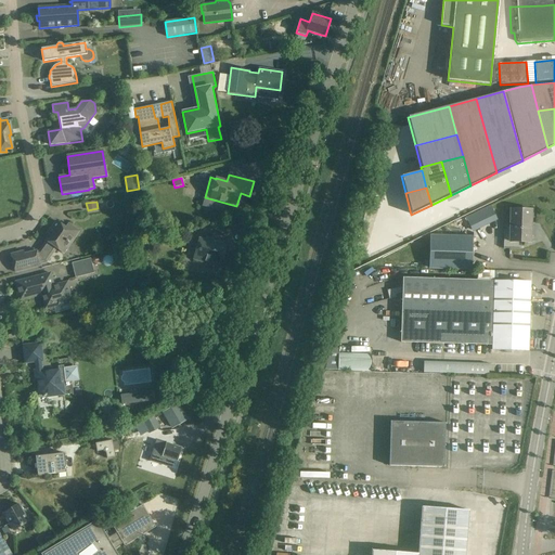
[(464,217),(469,229),(498,218),(492,205),(464,217)]
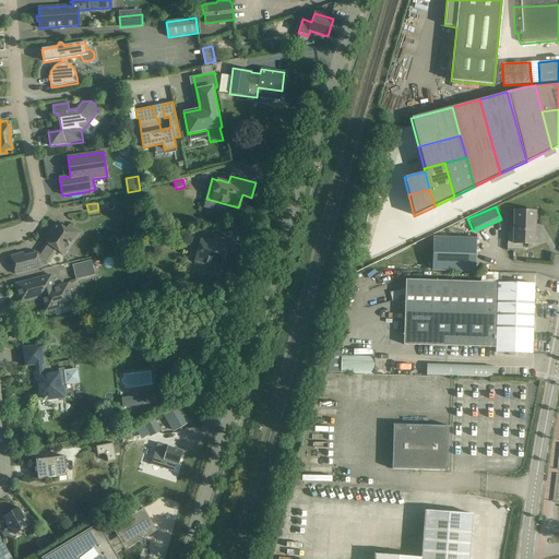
[(535,244),(536,211),(514,211),(513,227),(515,227),(515,244),(535,244)]
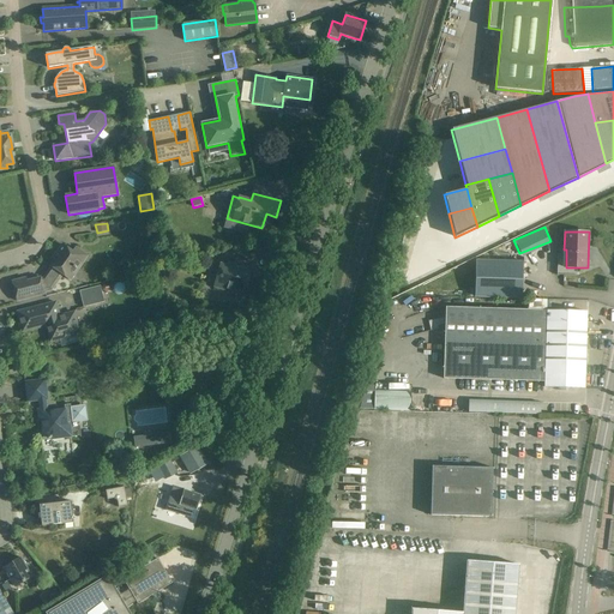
[(78,270),(88,256),(76,248),(73,252),(62,245),(53,258),(56,262),(53,268),(52,266),(43,278),(41,280),(41,277),(26,281),(25,278),(12,282),(17,301),(44,294),(44,295),(52,293),(52,290),(62,275),(67,278),(74,269),(78,270)]
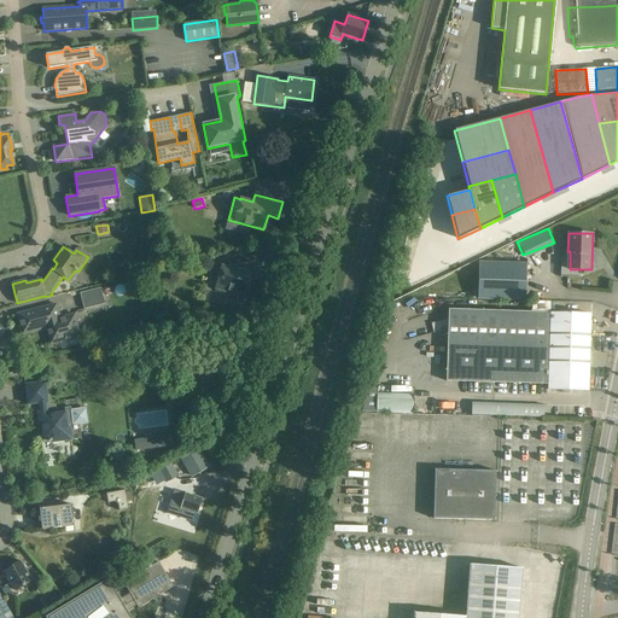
[(260,285),(264,269),(235,262),(234,269),(222,266),(216,289),(245,297),(249,283),(260,285)]
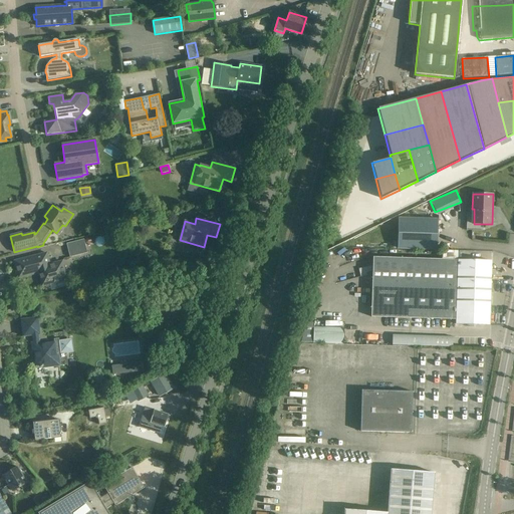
[(437,250),(438,220),(399,218),(398,249),(437,250)]
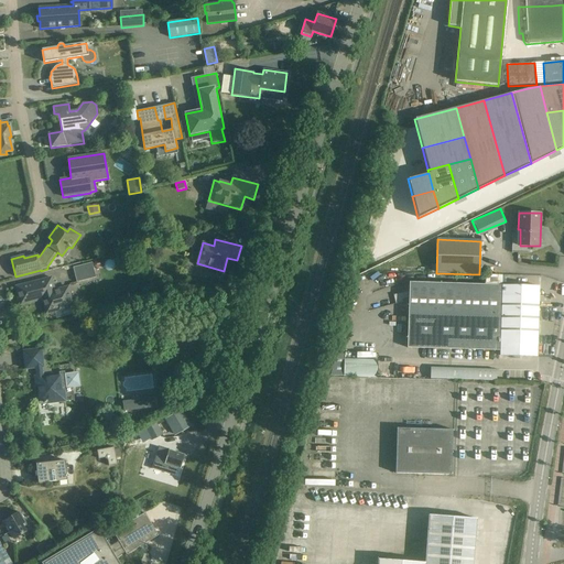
[(91,262),(73,268),(77,282),(96,278),(93,263),(91,262)]
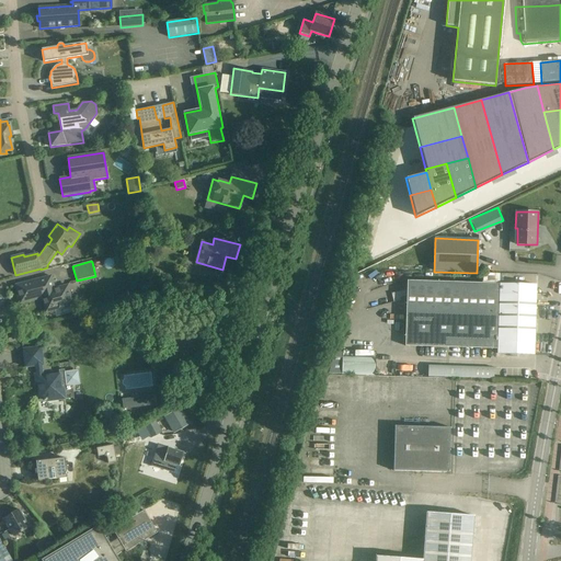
[(500,284),(500,274),(483,273),(482,283),(471,283),(470,316),(499,317),(500,284)]
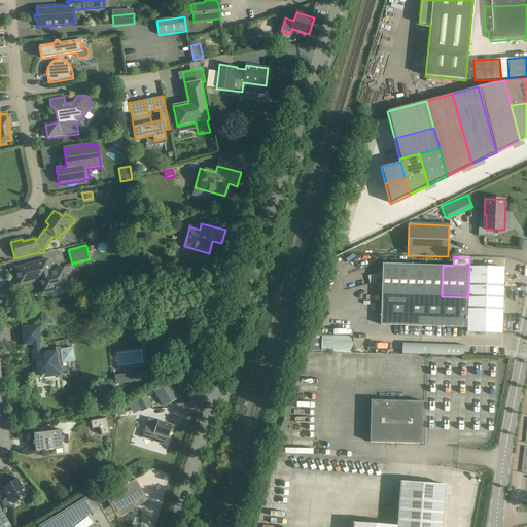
[(47,259),(14,268),(14,269),(19,285),(40,280),(43,293),(68,286),(64,269),(50,272),(49,268),(48,261),(47,259)]
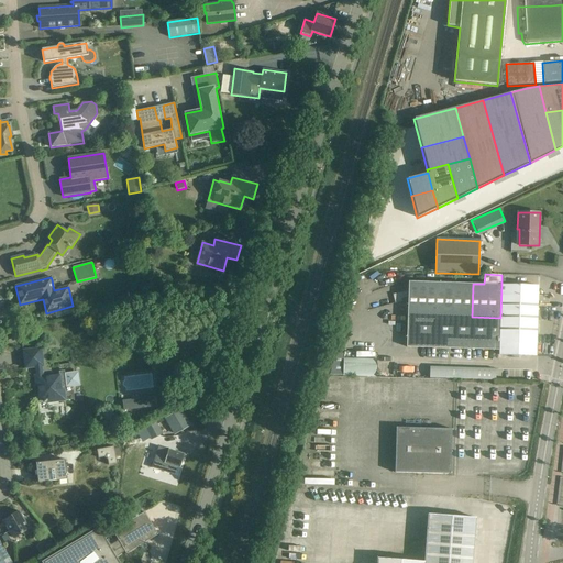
[(472,317),(473,284),(409,282),(409,291),(393,295),(395,304),(408,300),(408,315),(472,317)]
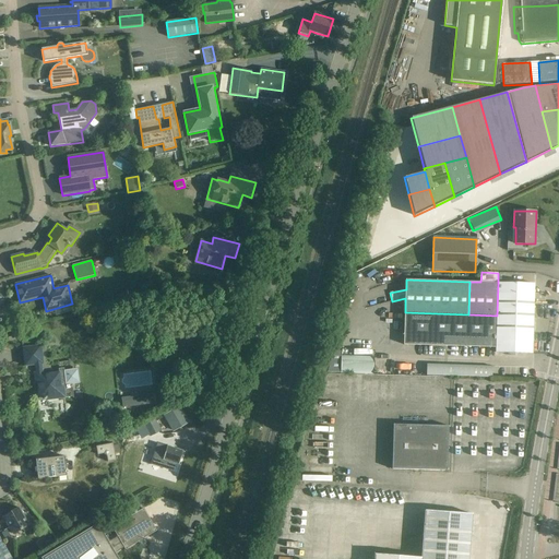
[(534,293),(534,284),(498,283),(497,316),(496,346),(508,346),(508,353),(533,354),(533,353),(532,353),(532,342),(534,342),(534,341),(532,341),(532,331),(534,331),(534,330),(532,330),(533,318),(534,318),(534,317),(533,317),(533,310),(535,310),(535,309),(533,309),(533,301),(535,301),(535,300),(533,300),(534,294),(535,294),(535,293),(534,293)]
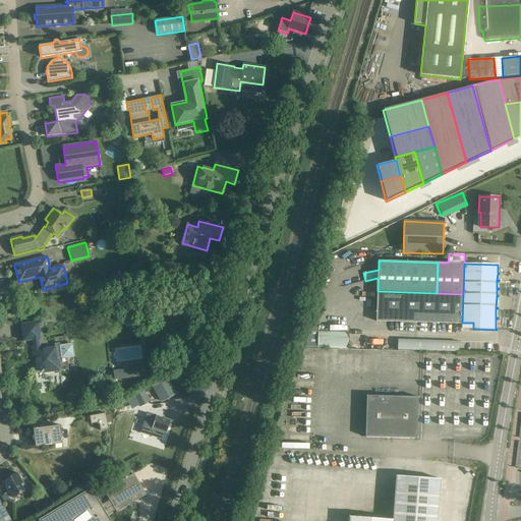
[(436,323),(437,293),(378,291),(377,322),(436,323)]
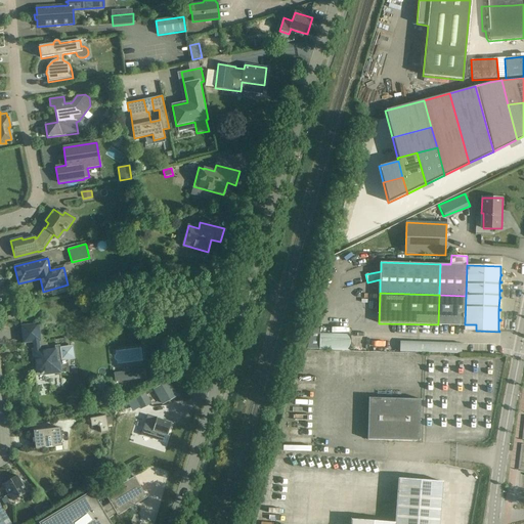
[(465,324),(466,296),(439,295),(438,324),(465,325),(465,324)]
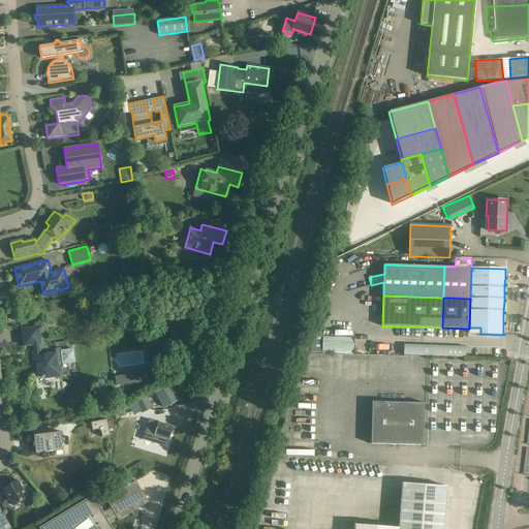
[(353,354),(354,338),(322,337),(322,333),(315,332),(322,305),(317,304),(305,352),(309,353),(310,352),(322,353),(353,354)]
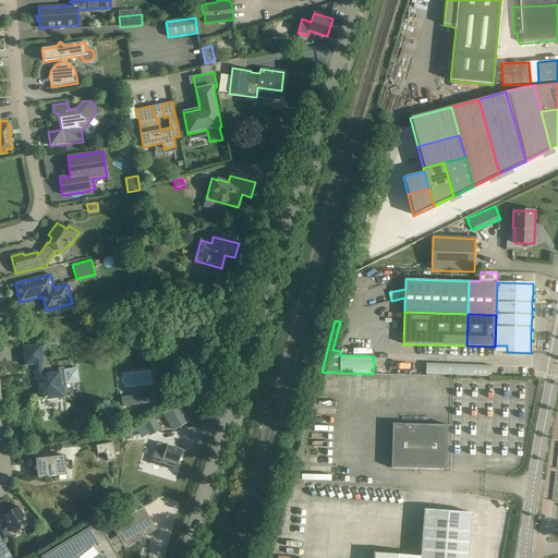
[(43,372),(41,363),(43,363),(40,346),(23,348),(25,365),(35,364),(36,373),(34,373),(34,377),(37,377),(39,398),(44,397),(44,399),(65,396),(64,386),(62,386),(62,385),(80,383),(79,368),(64,370),(64,368),(59,370),(59,372),(44,374),(43,372)]
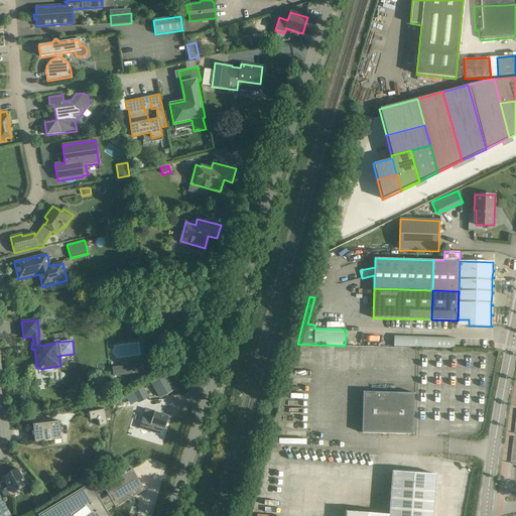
[(372,367),(373,352),(359,351),(358,367),(372,367)]
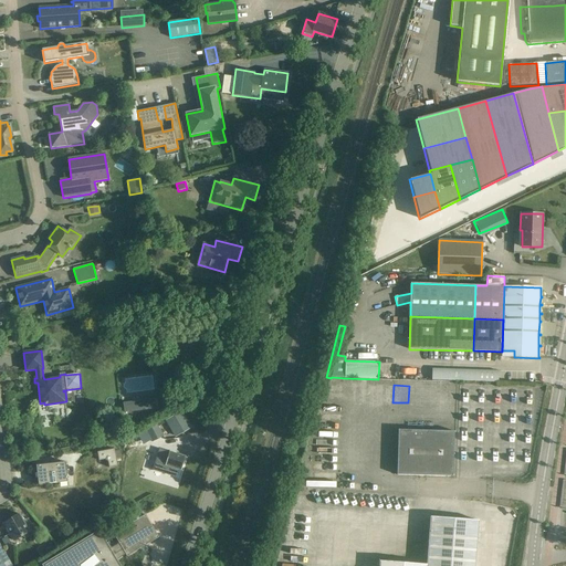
[(176,436),(190,428),(181,412),(167,420),(176,436)]
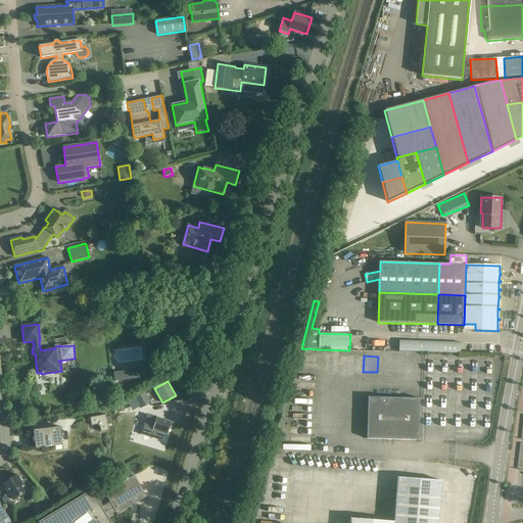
[(419,440),(420,398),(368,397),(367,438),(419,440)]
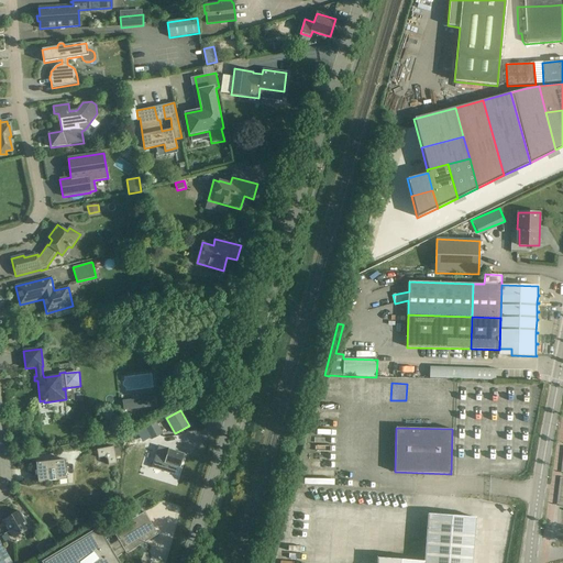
[(117,464),(114,449),(113,446),(97,450),(98,459),(105,457),(108,460),(109,465),(117,464)]
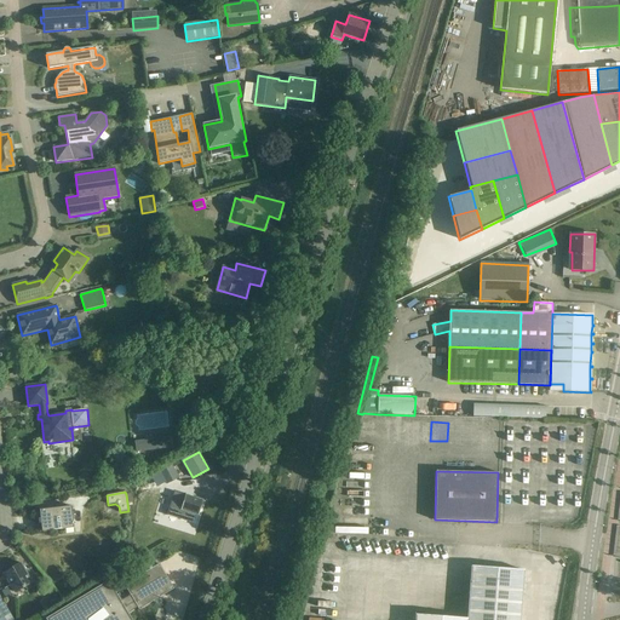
[(197,515),(202,500),(185,495),(184,500),(176,498),(174,506),(170,505),(167,516),(178,520),(181,510),(197,515)]
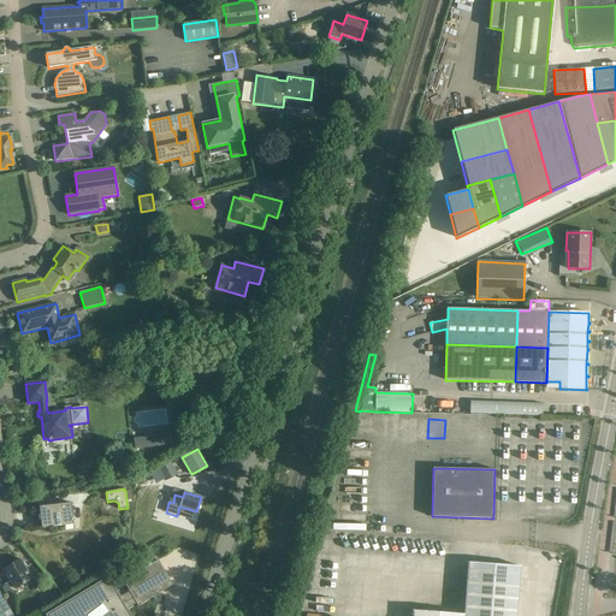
[(40,507),(42,528),(73,525),(71,503),(40,507)]
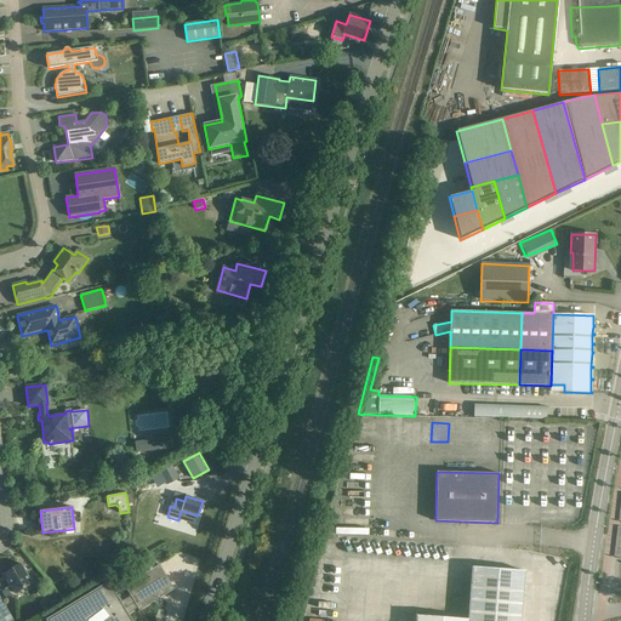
[(21,564),(4,574),(16,593),(33,584),(21,564)]
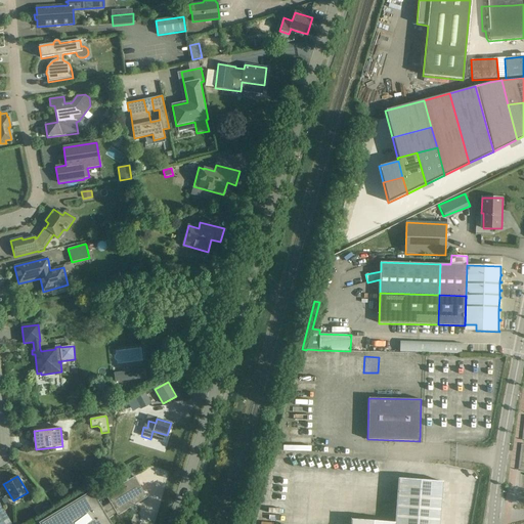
[(40,523),(110,523),(107,519),(117,513),(118,515),(147,497),(134,477),(105,494),(111,503),(101,508),(91,491),(39,523),(40,523)]
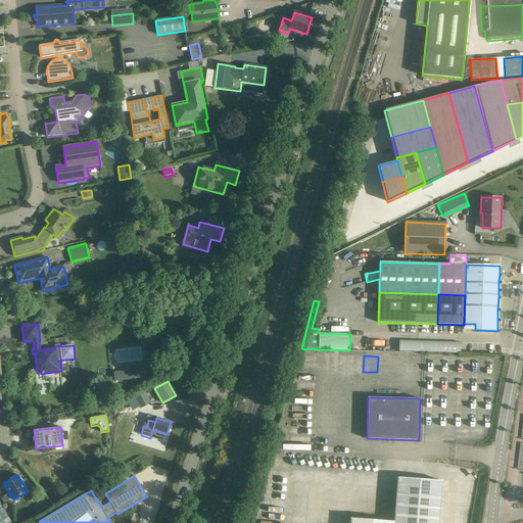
[(438,522),(442,481),(397,477),(393,522),(350,518),(349,522),(438,522)]
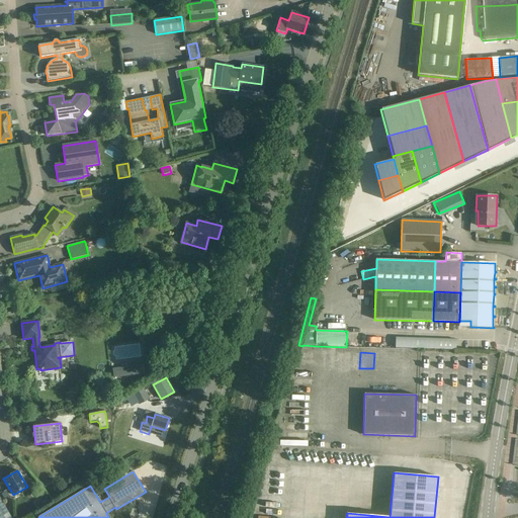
[(36,502),(40,509),(51,503),(47,496),(36,502)]
